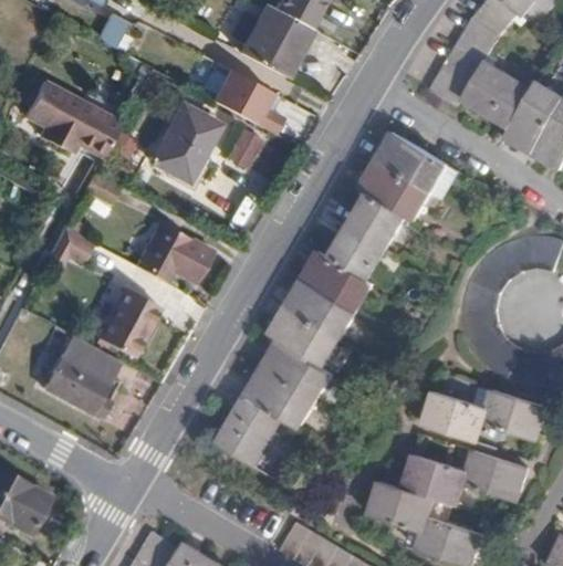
[(70,0),(92,11),(96,0),(70,0)]
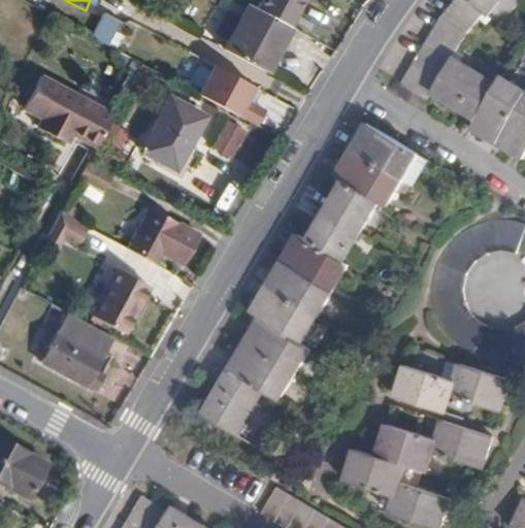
[(293,0),(255,0),(251,8),(280,24),(293,0)]
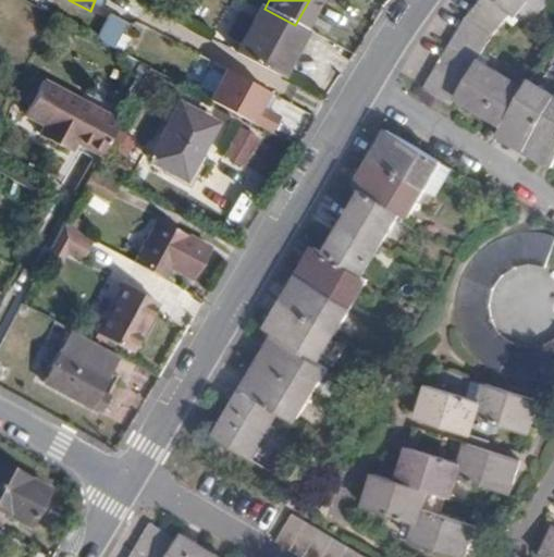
[(450,104),(454,97),(476,61),(489,37),(509,12),(495,0),(477,0),(462,19),(422,87),(450,104)]
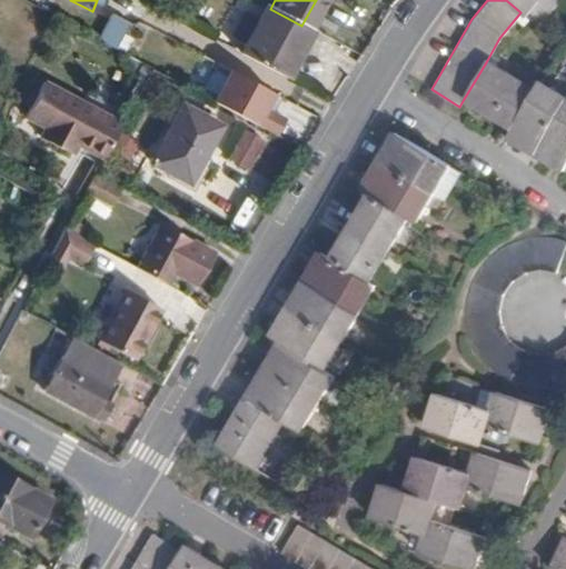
[(506,0),(520,12),(524,15),(536,0),(506,0)]
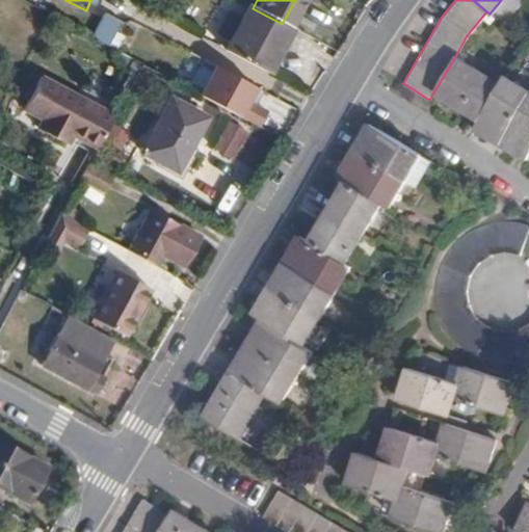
[(245,3),(218,49),(262,72),(286,26),(282,24),(253,8),(245,3)]
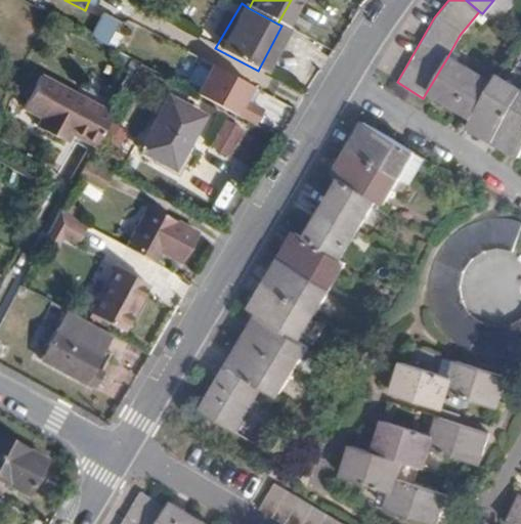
[(89,36),(102,42),(113,18),(100,12),(89,36)]
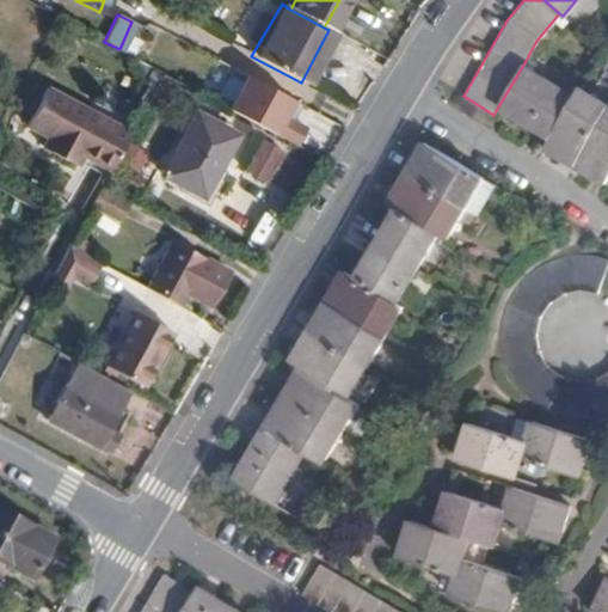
[(522,67),(498,106),(551,138),(573,97),(522,67)]
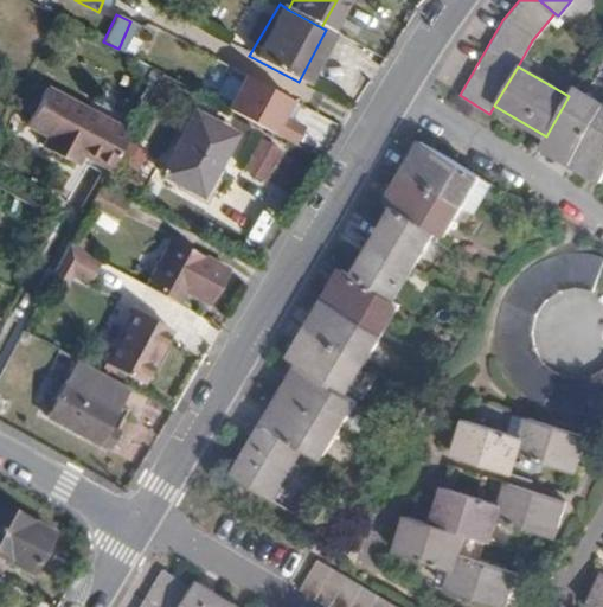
[(239,68),(224,106),(277,127),(293,89),(239,68)]
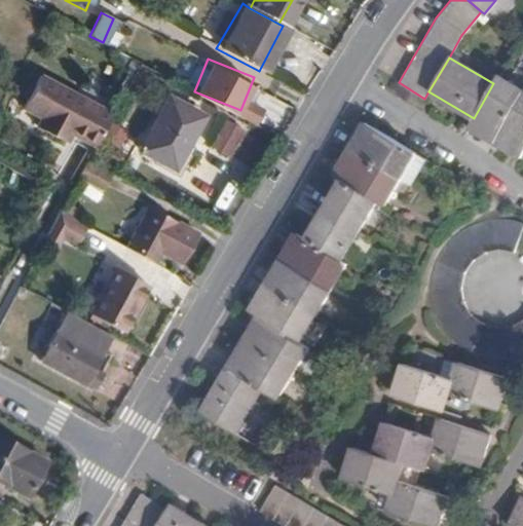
[(94,146),(110,115),(76,96),(38,75),(22,107),(38,116),(33,126),(54,138),(61,128),(69,135),(94,146)]
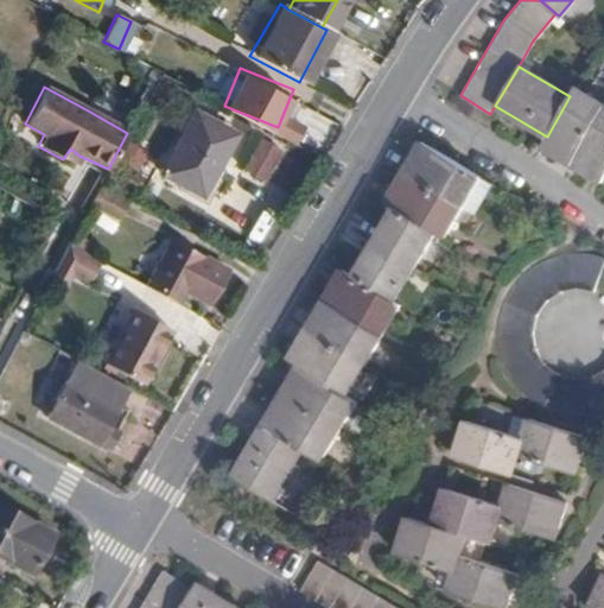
[(570,96),(547,137),(541,146),(571,164),(603,108),(603,105),(574,88),(570,96)]
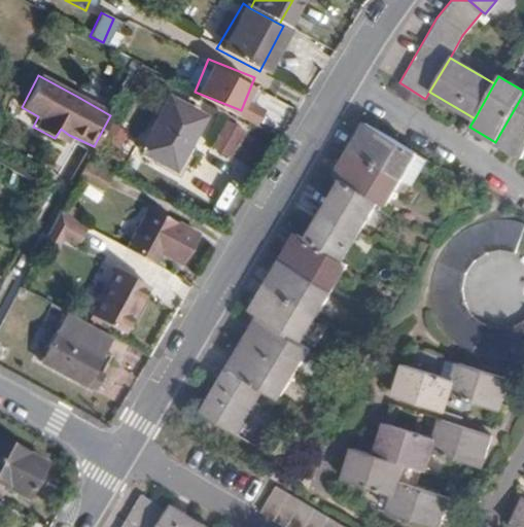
[(523,94),(495,142),(520,157),(523,150),(523,94)]
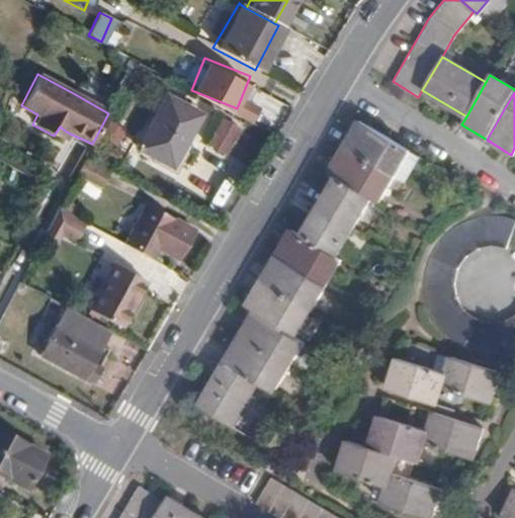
[(159,94),(131,144),(165,163),(193,112),(159,94)]
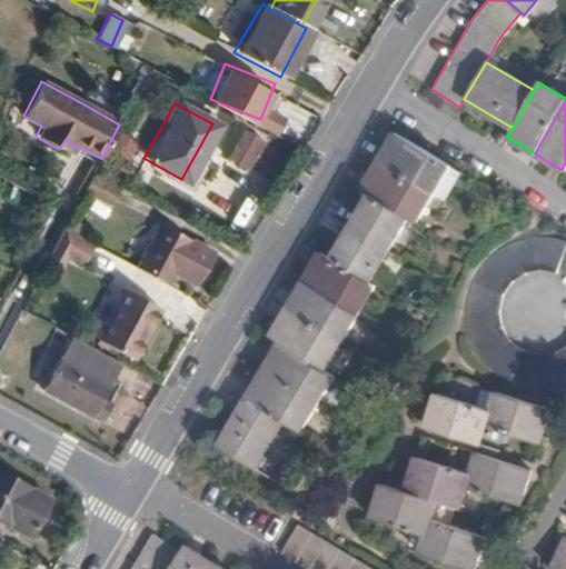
[(225,158),(247,169),(262,137),(240,126),(225,158)]
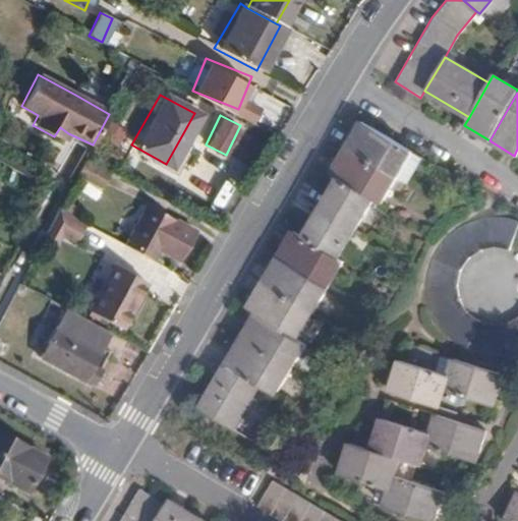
[(360,123),(346,147),(396,177),(410,152),(361,122),(360,123)]
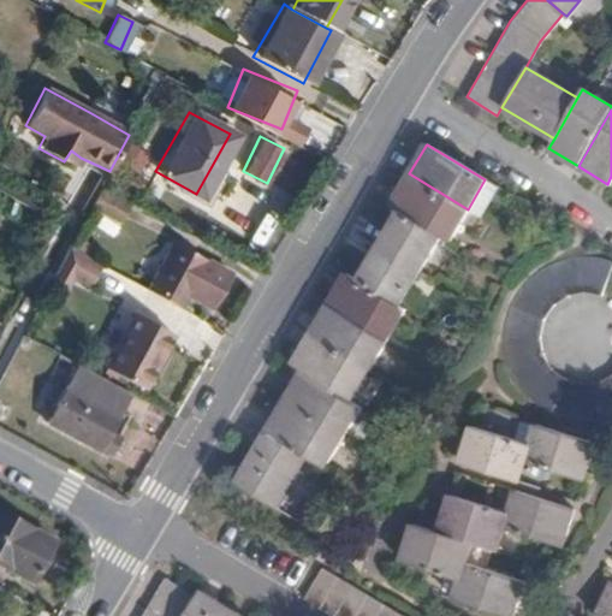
[(71,150),(64,161),(65,161),(75,167),(81,158),(71,150)]
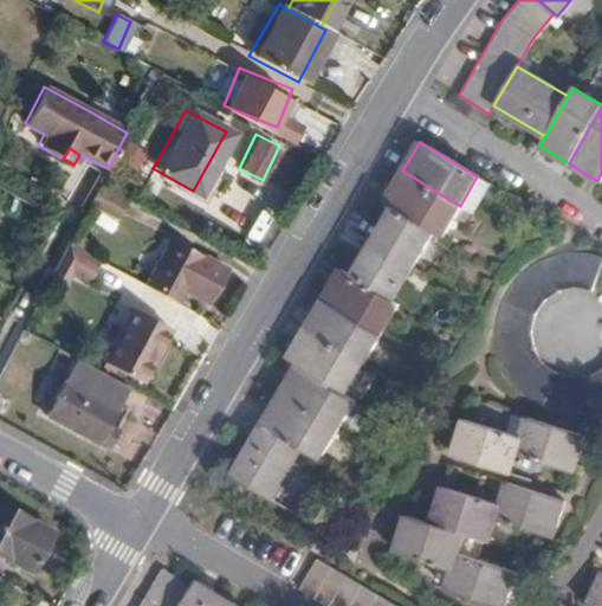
[(383,201),(393,207),(433,231),(442,236),(460,206),(402,171),(383,201)]
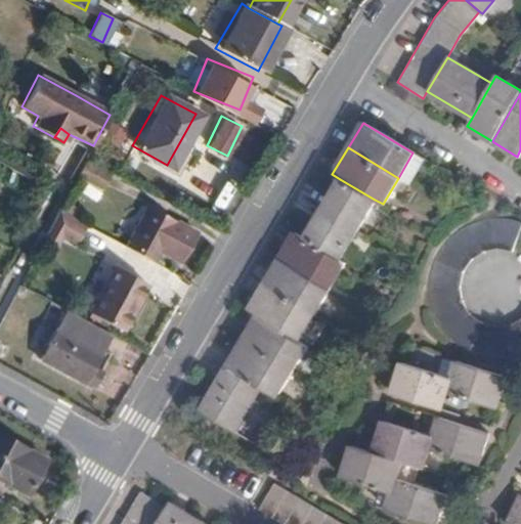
[(86,160),(76,177),(101,190),(111,173),(86,160)]
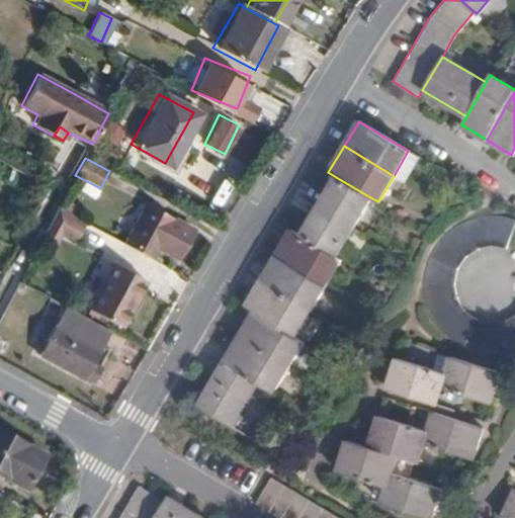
[(336,177),(320,205),(353,227),(370,197),(336,177)]
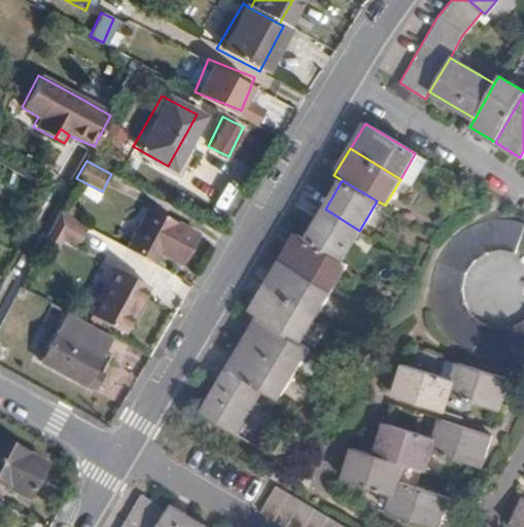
[(146,208),(125,248),(152,265),(158,254),(180,266),(197,236),(146,208)]
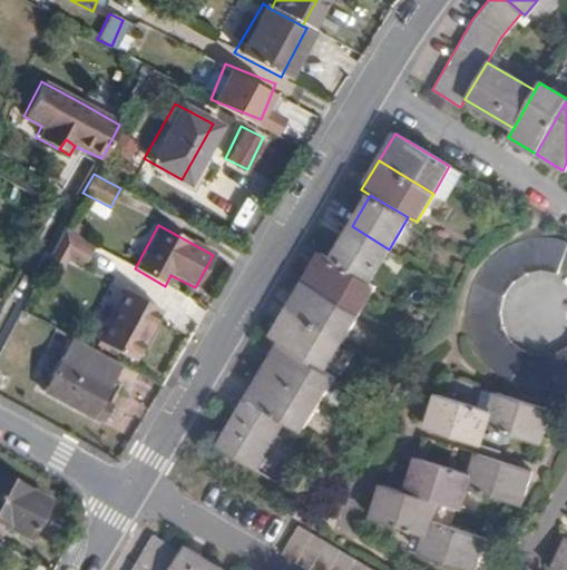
[(352,226),(332,261),(369,283),(389,249),(352,226)]
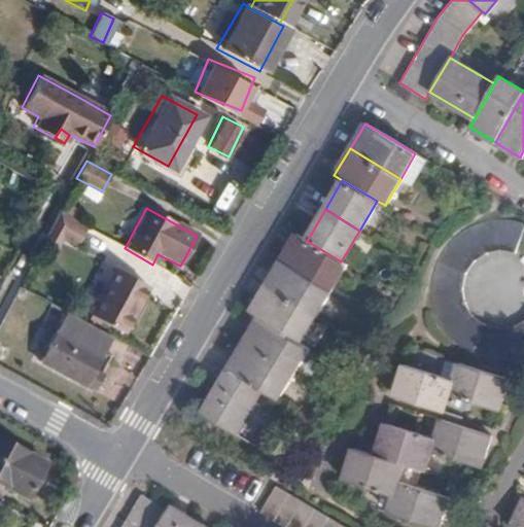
[(85,227),(58,213),(41,244),(55,252),(62,239),(75,247),(85,227)]
